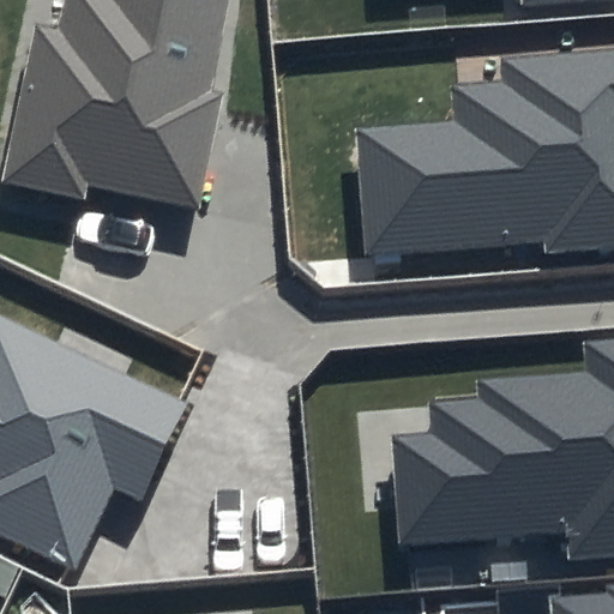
[(232,0),(62,0),(58,26),(36,22),(2,178),(85,196),(88,182),(198,206),(222,91),(212,90),(232,0)]
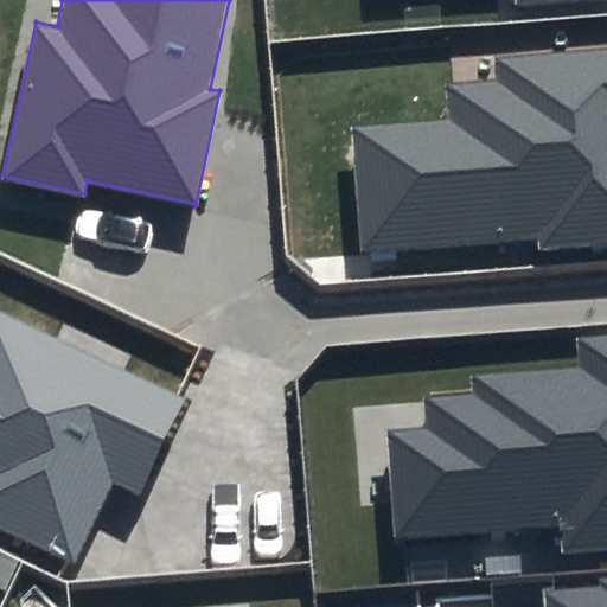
[(606,44),(493,53),(494,78),(445,83),(447,117),(350,126),(359,253),(538,240),(538,250),(606,244),(606,44)]
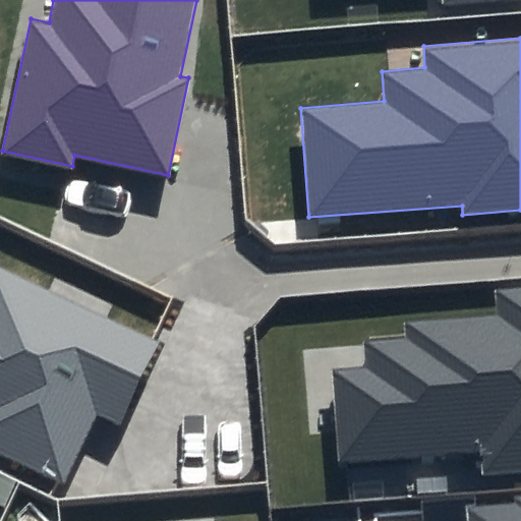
[(160,341),(0,267),(0,454),(65,483),(97,414),(120,425),(160,341)]
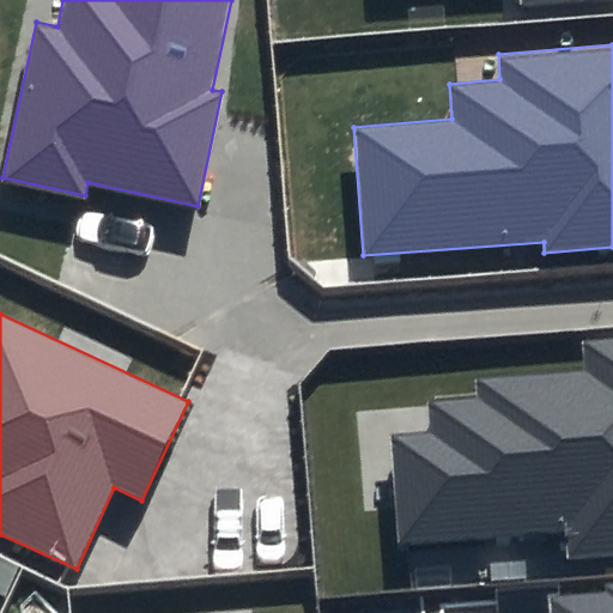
[(612,337),(578,339),(581,370),(473,377),(474,396),(428,400),(429,434),(393,436),(400,540),(568,529),(570,556),(612,552),(612,337)]
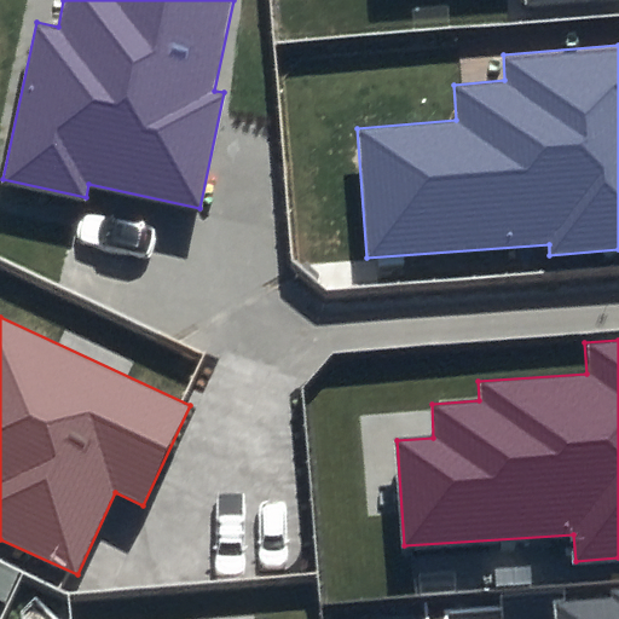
[(618,618),(618,585),(608,586),(609,597),(556,601),(557,618),(618,618)]
